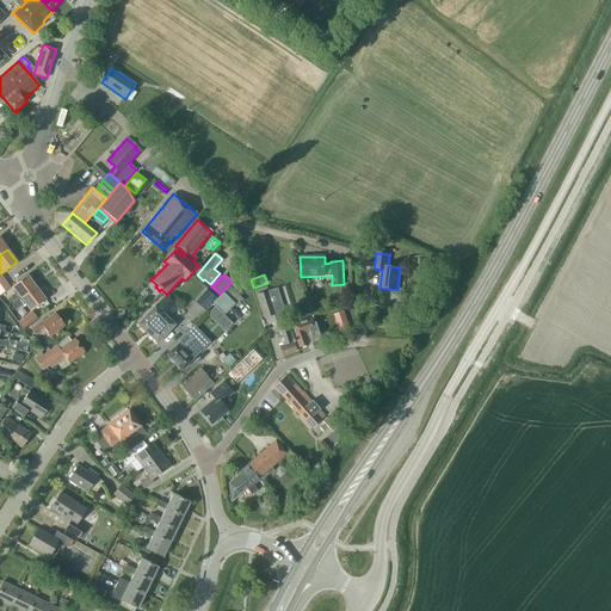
[(17,294),(14,296),(8,301),(12,304),(18,301),(36,288),(26,276),(12,287),(17,294)]
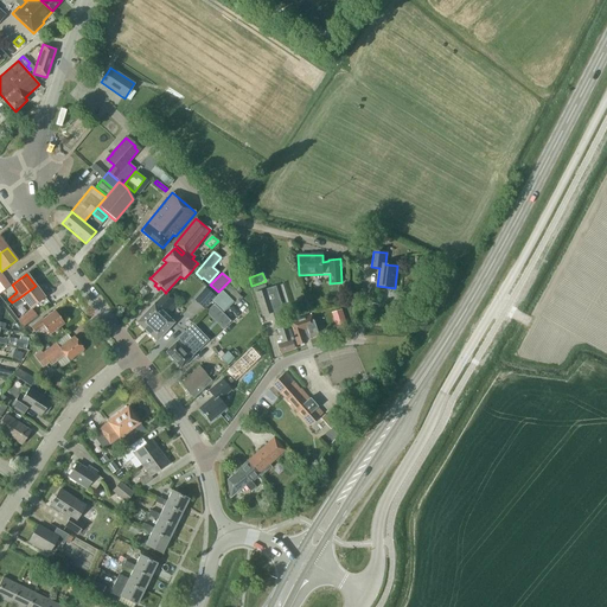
[(229,285),(222,291),(236,304),(242,298),(229,285)]
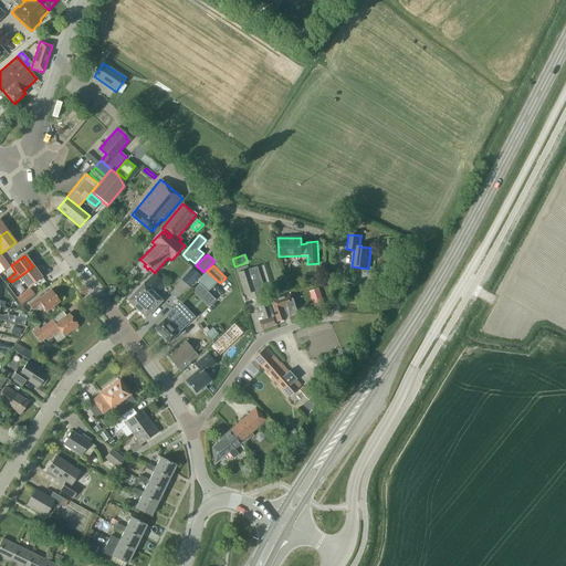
[(33,266),(17,279),(11,282),(14,286),(22,281),(28,287),(41,278),(33,266)]
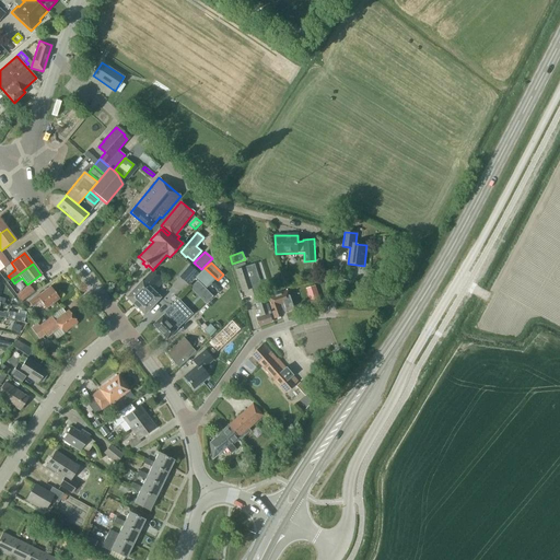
[(241,291),(252,288),(263,284),(256,264),(234,270),(241,291)]
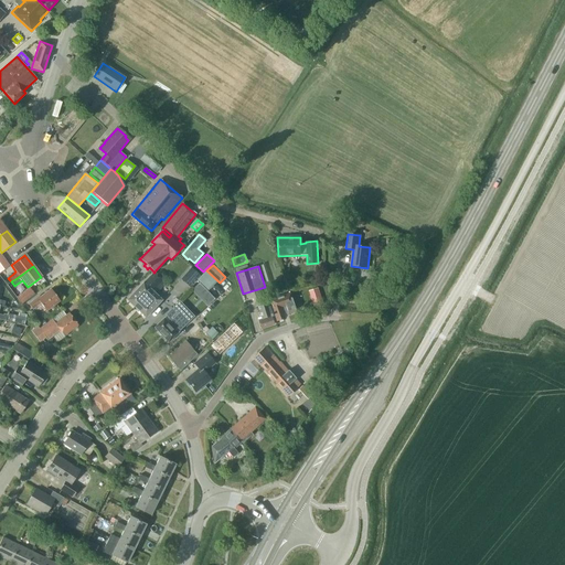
[(200,275),(191,267),(181,279),(189,287),(200,275)]
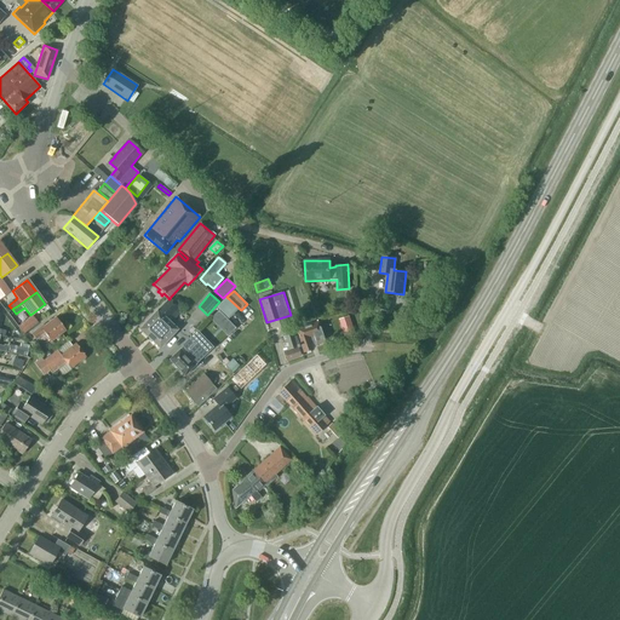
[(239,309),(227,297),(216,306),(228,319),(239,309)]
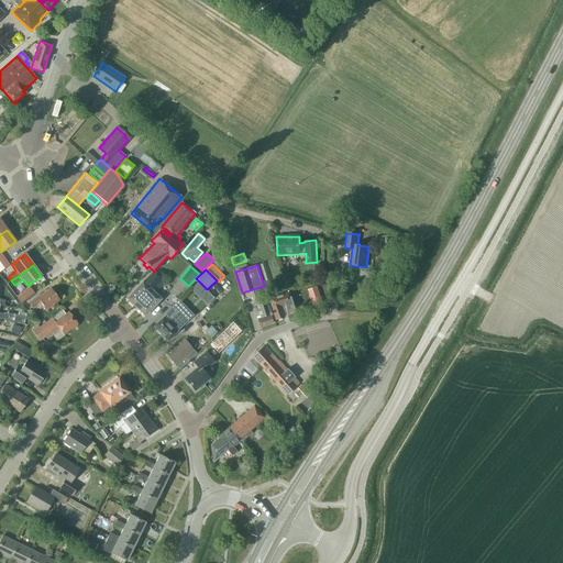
[(161,278),(153,272),(143,283),(142,282),(127,298),(127,299),(145,317),(161,299),(151,289),(153,287),(156,290),(163,284),(161,283),(163,280),(161,279),(161,278)]
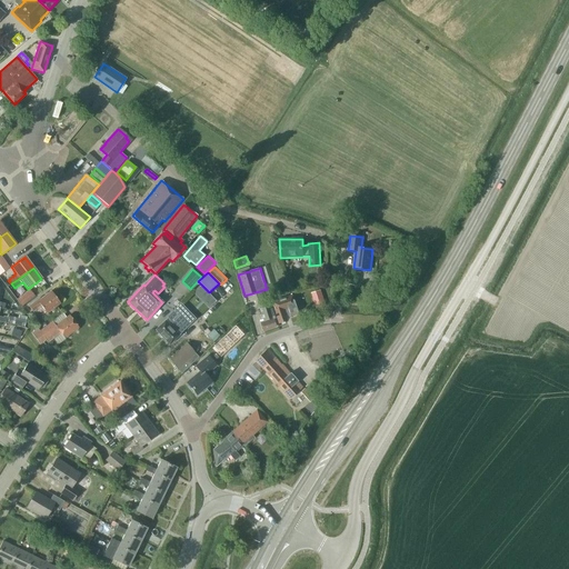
[(209,293),(200,285),(193,292),(202,301),(209,293)]
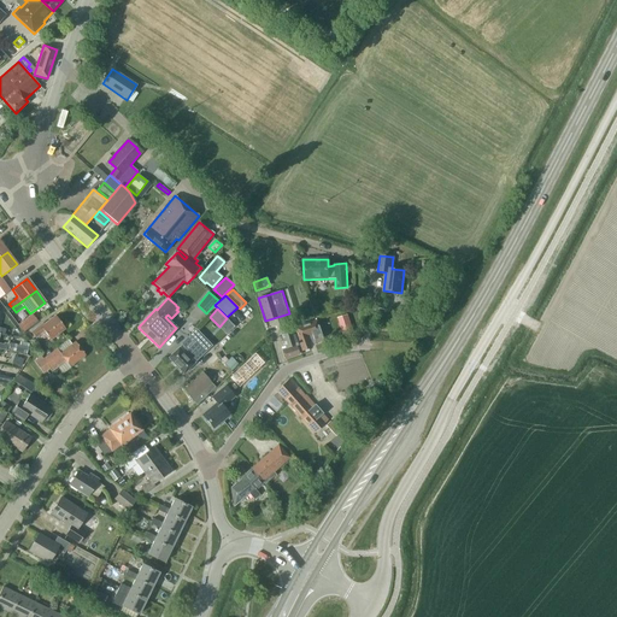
[(37,321),(33,313),(17,325),(23,333),(37,321)]
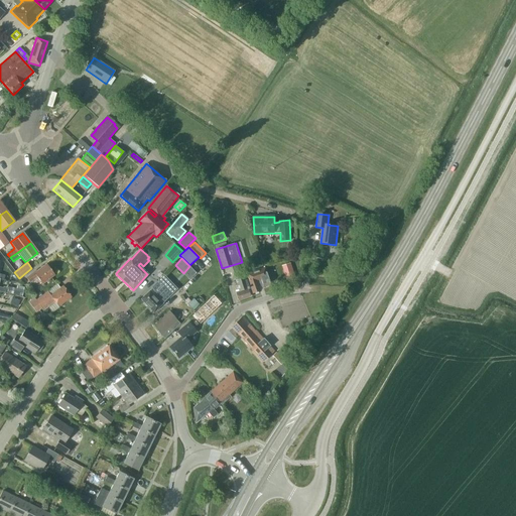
[(290,263),(282,265),(287,279),(294,276),(290,263)]
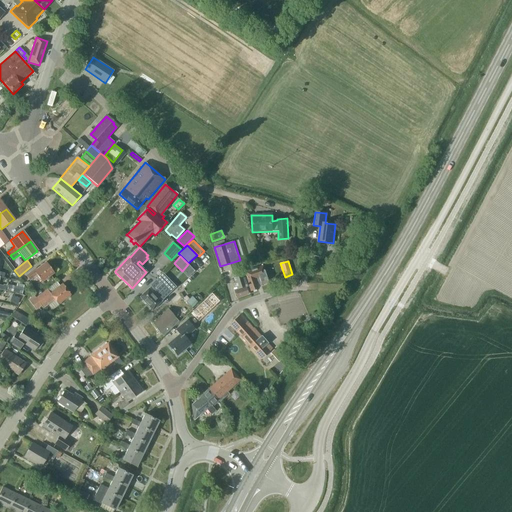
[(42,282),(54,273),(46,262),(36,269),(35,268),(25,276),(29,280),(36,275),(42,282)]
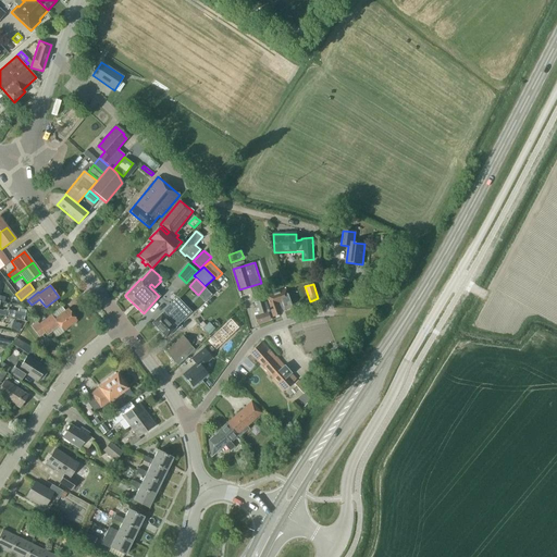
[(284,310),(292,307),(285,289),(265,296),(272,317),(280,313),(279,309),(283,308),(284,310)]
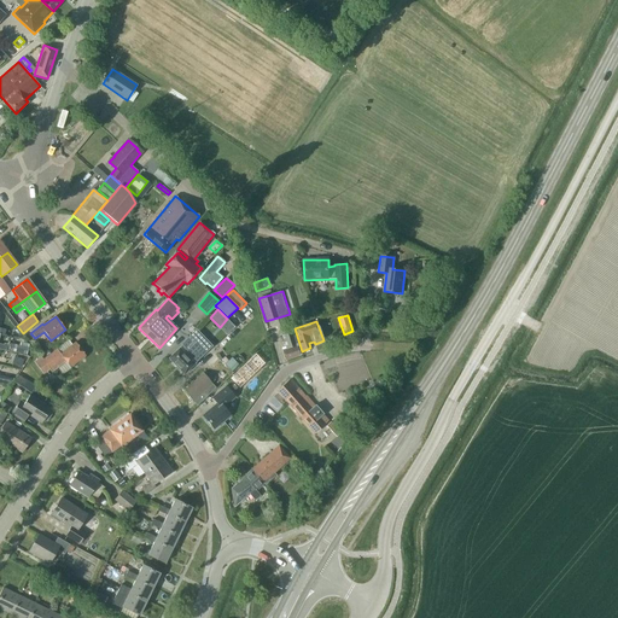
[(296,345),(297,345),(297,344),(295,344),(295,343),(297,343),(295,334),(292,336),(289,325),(279,327),(285,349),(283,350),(286,360),(298,356),(296,345)]
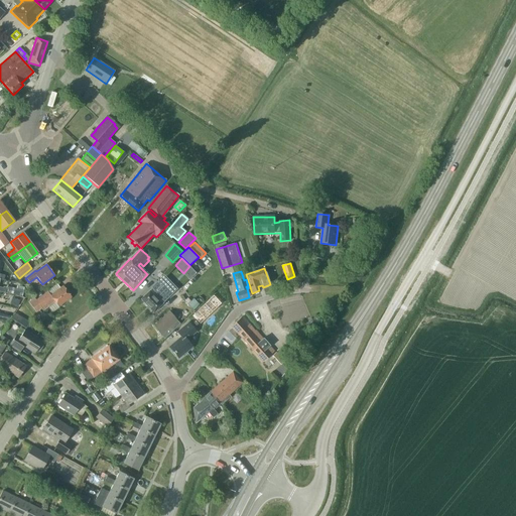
[(153,312),(165,301),(155,291),(161,285),(165,289),(169,285),(161,277),(151,287),(152,288),(140,299),(153,312)]
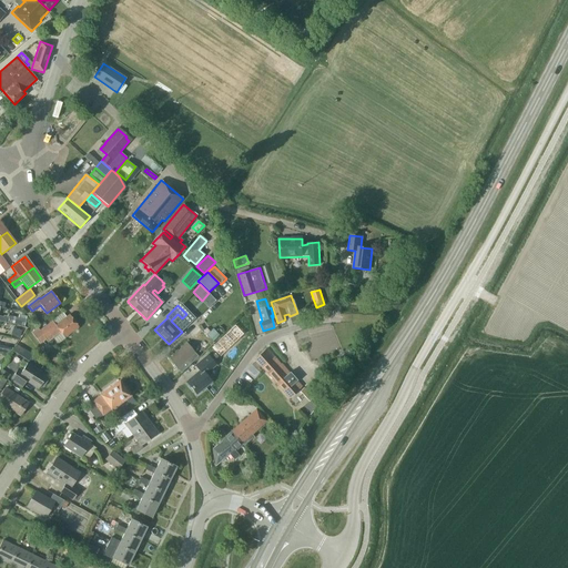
[(63,337),(78,326),(69,315),(66,317),(62,313),(39,331),(38,328),(31,333),(39,344),(46,338),(47,341),(60,332),(63,337)]
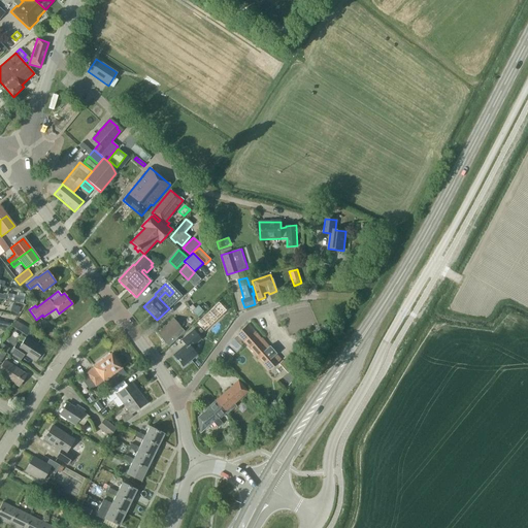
[(12,301),(22,303),(24,297),(23,296),(18,295),(14,295),(12,301)]
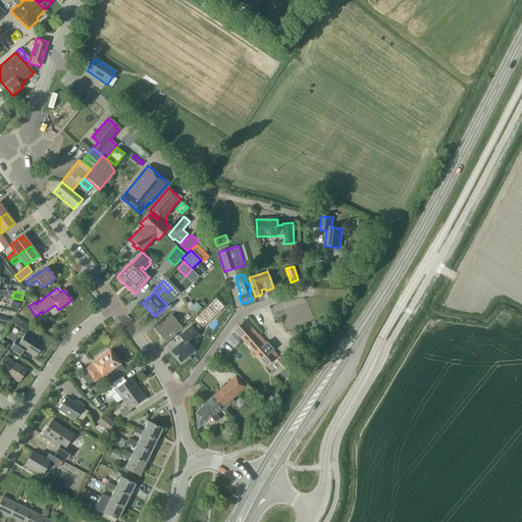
[(195,313),(200,308),(196,303),(193,305),(190,308),(195,313)]
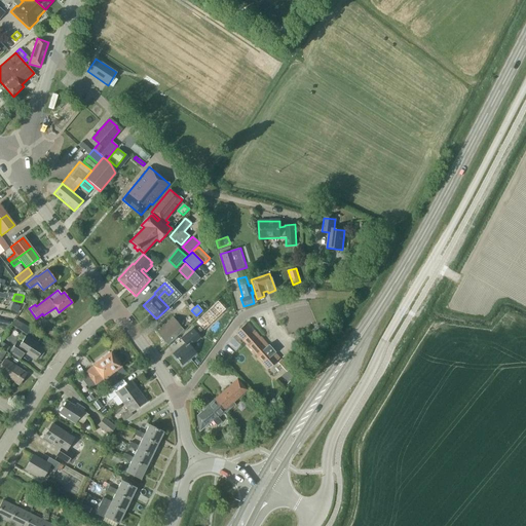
[(175,321),(173,317),(156,333),(163,342),(164,342),(167,345),(183,330),(180,327),(183,324),(178,317),(175,321)]
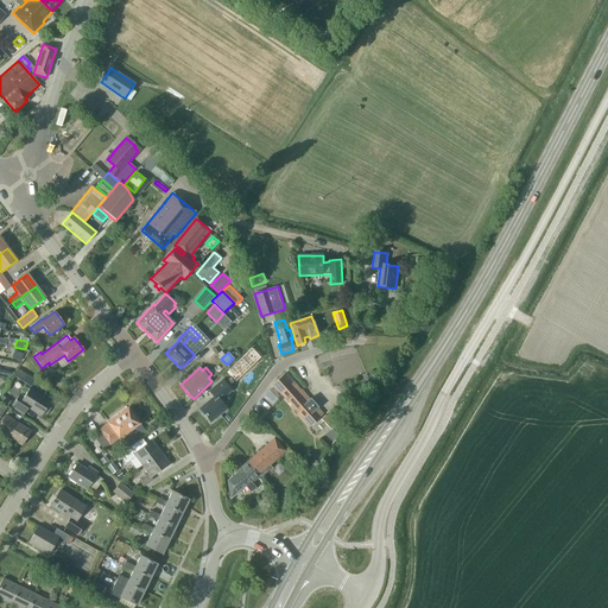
[(14,372),(0,368),(0,377),(10,379),(14,372)]
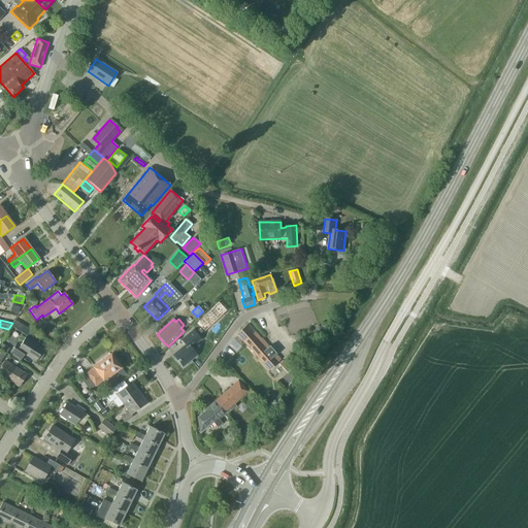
[(260,339),(252,329),(248,324),(236,334),(266,367),(268,371),(277,363),(276,361),(279,359),(266,343),(265,343),(261,338),(260,339)]
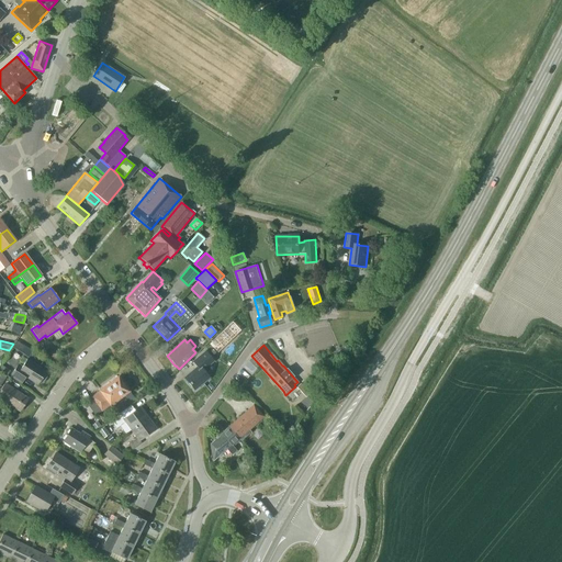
[(213,361),(205,351),(192,362),(197,367),(183,378),(194,391),(210,378),(203,370),(213,361)]
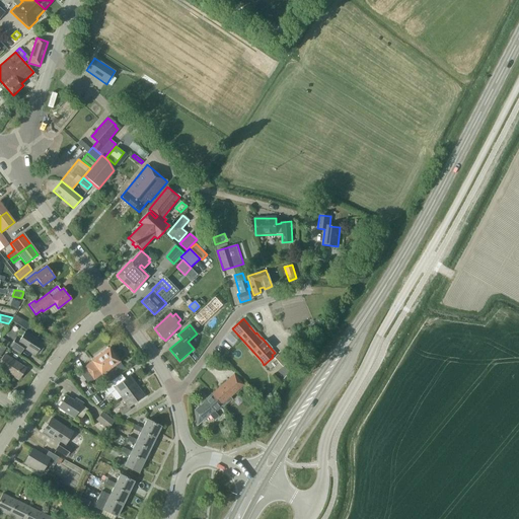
[(34,355),(35,354),(36,354),(39,354),(43,348),(43,346),(41,345),(42,343),(25,331),(20,340),(16,337),(9,348),(19,354),(23,348),(34,355)]
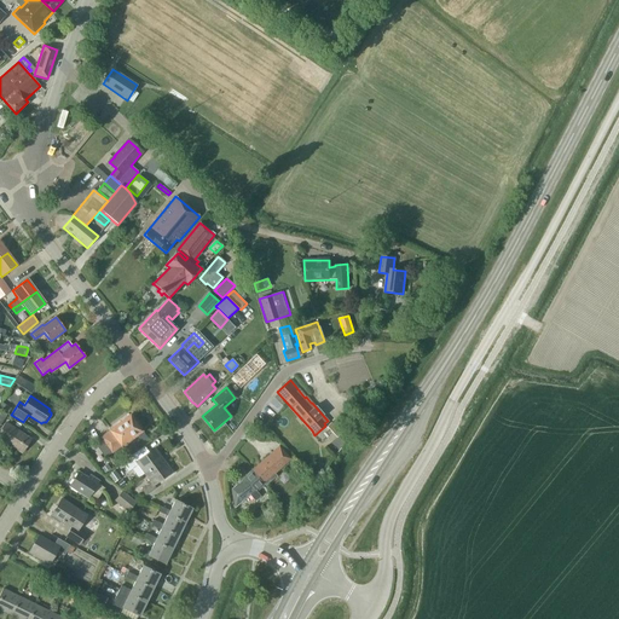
[(11,409),(1,401),(0,403),(0,409),(7,415),(11,409)]
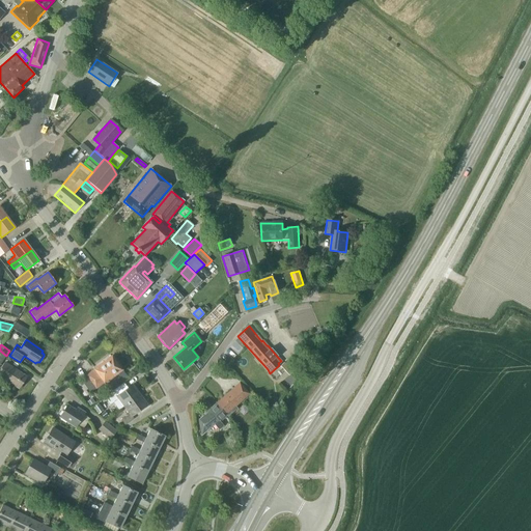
[(93,370),(86,375),(80,380),(89,393),(95,389),(103,383),(104,384),(121,370),(111,356),(93,369),(93,370)]
